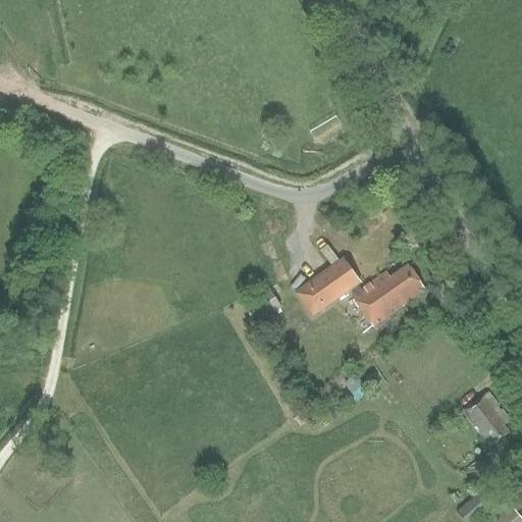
[(426,291),(410,266),(392,279),(387,274),(362,293),(358,286),(362,283),(345,261),(297,296),(314,318),(353,291),(357,296),(354,298),(375,327),(406,307),(405,306),(426,291)]
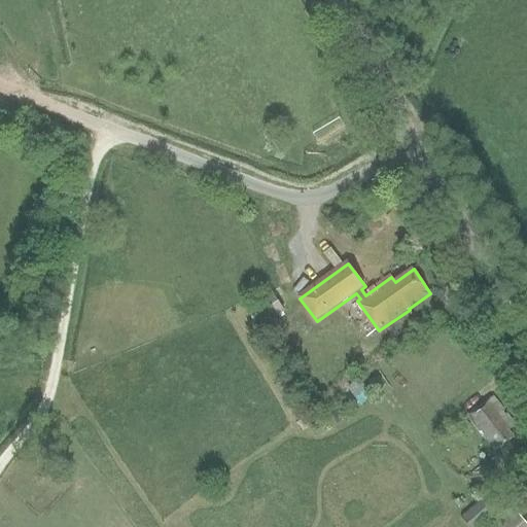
[(258,329),(286,312),(274,291),(246,309),(258,329)]
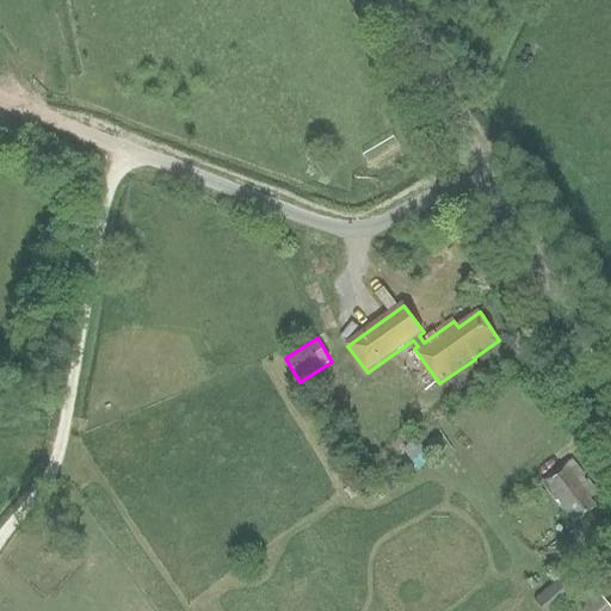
[(432,458),(417,437),(403,448),(420,468),(432,458)]
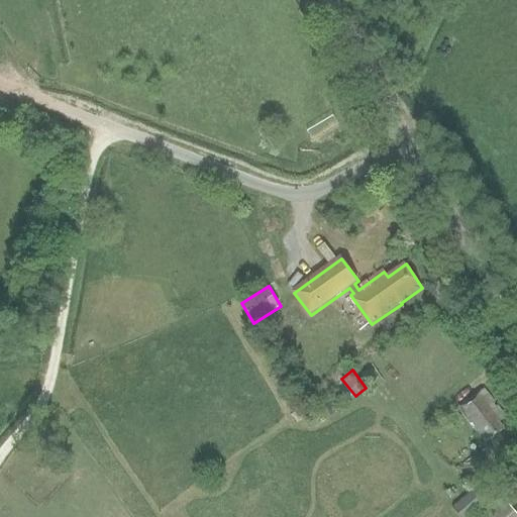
[(502,422),(507,417),(486,390),(459,410),(487,444),(507,428),(502,422)]
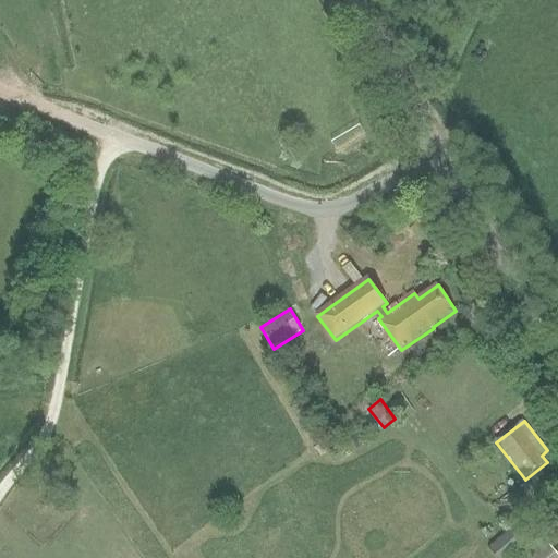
[(372,433),(366,426),(351,438),(356,445),(372,433)]
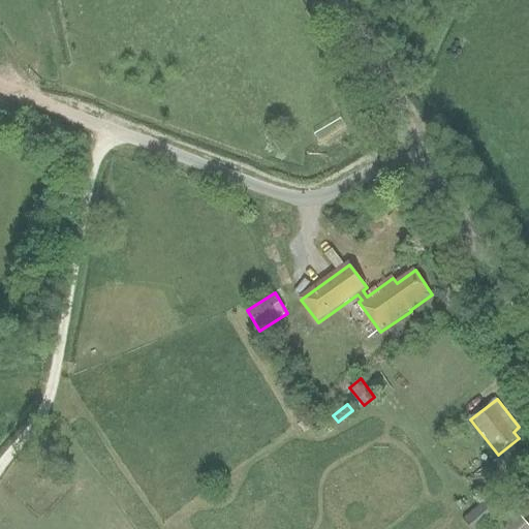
[(464,520),(471,528),(485,528),(506,510),(492,494),(464,520)]
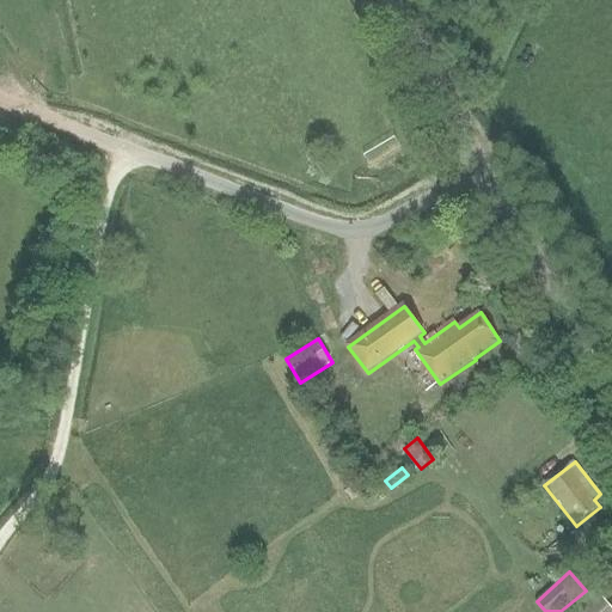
[(611,611),(611,606),(601,594),(580,611),(611,611)]
